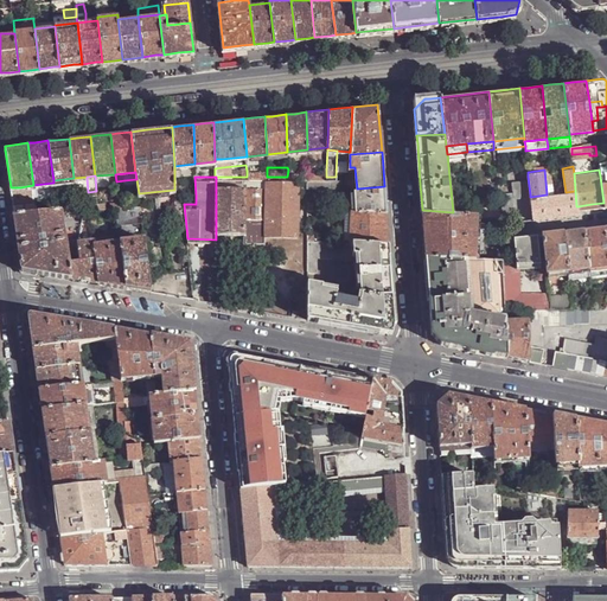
[(502,219),(519,217),(517,196),(530,194),(528,177),(512,179),(513,190),(498,191),(500,206),(500,215),(502,219)]
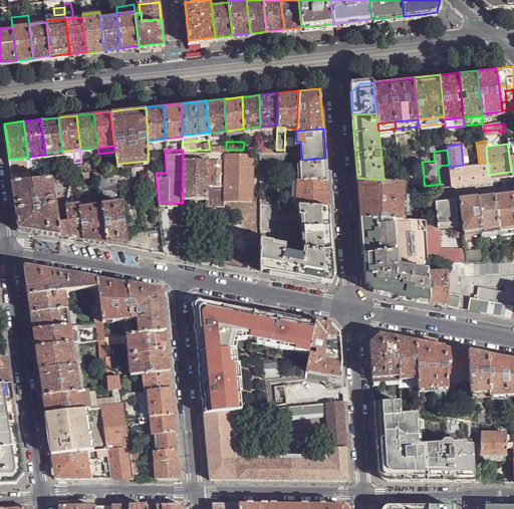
[(206,151),(183,151),(183,196),(206,196),(206,151)]
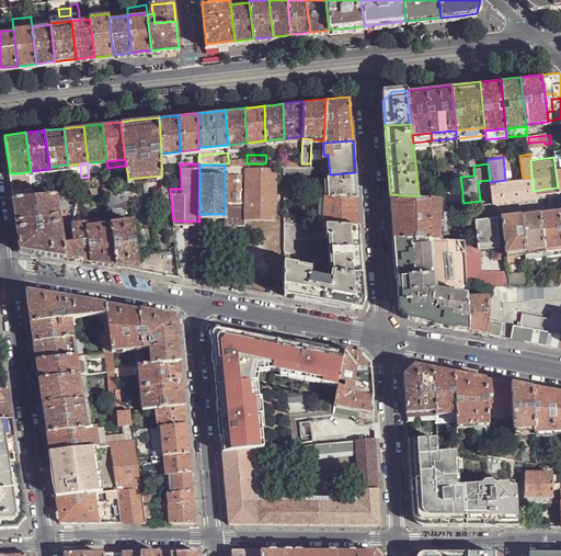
[(245,165),(225,165),(225,214),(225,222),(244,223),(245,215),(245,165)]
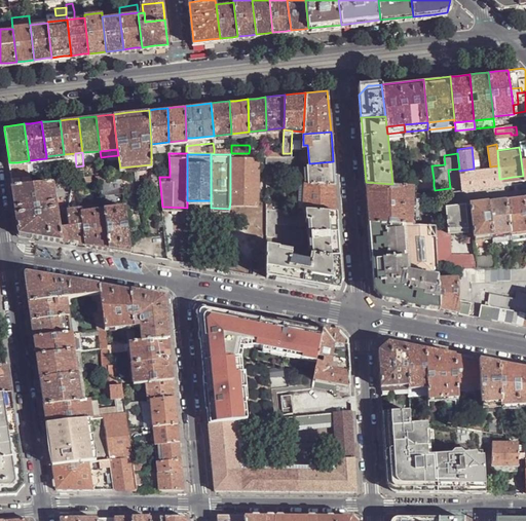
[(258,155),(230,154),(230,201),(258,201),(258,155)]
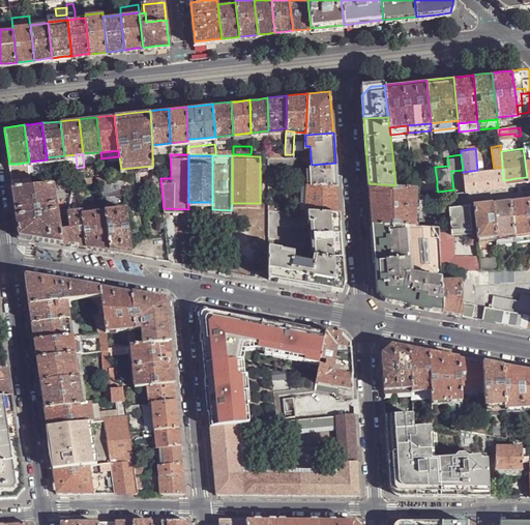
[(47,159),(29,162),(30,169),(48,167),(48,163),(47,159)]
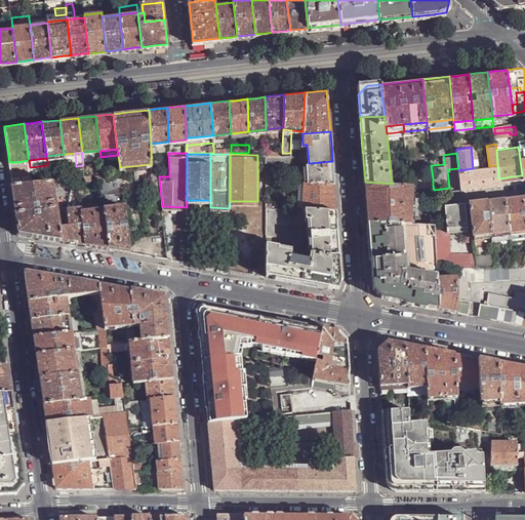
[(309,163),(307,163),(308,180),(333,181),(332,167),(332,161),(309,163)]
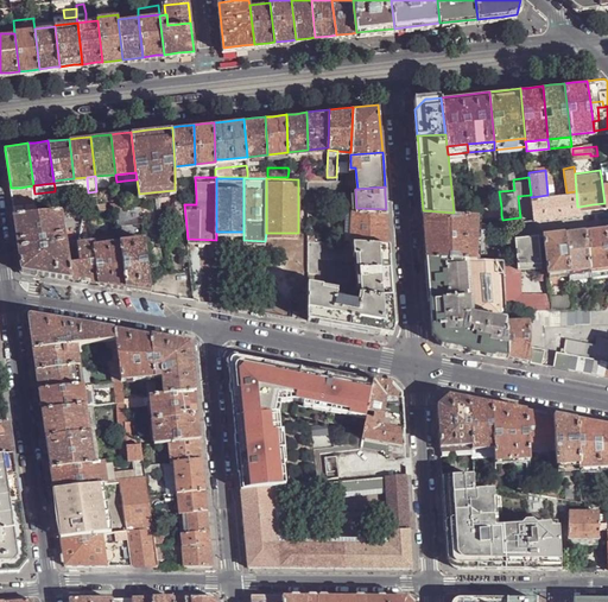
[(96,191),(88,192),(90,208),(97,207),(97,202),(96,191)]
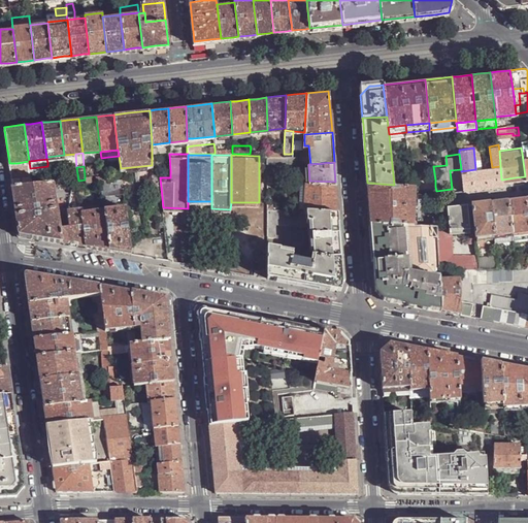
[(475,169),(461,171),(461,172),(463,189),(468,188),(486,186),(502,184),(502,180),(501,180),(500,166),(492,167),(475,169)]
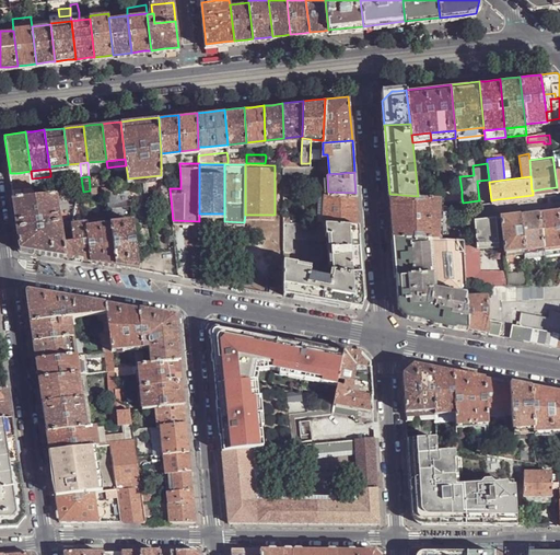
[(109,189),(107,189),(108,204),(130,199),(129,187),(109,189)]
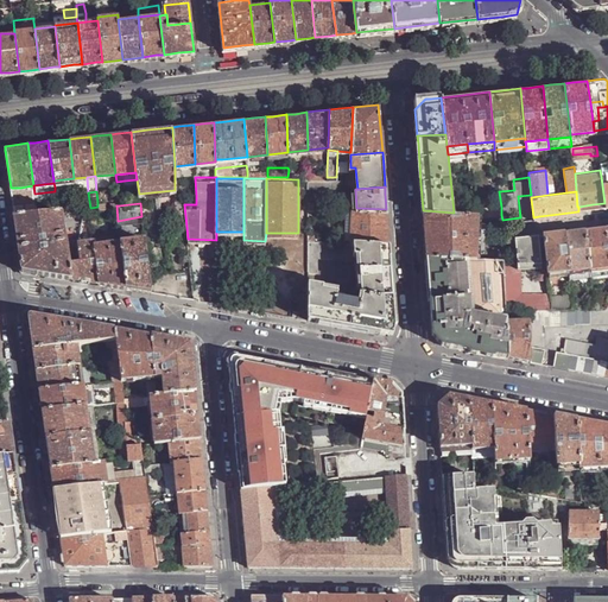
[(184,204),(176,204),(177,228),(187,227),(184,204)]
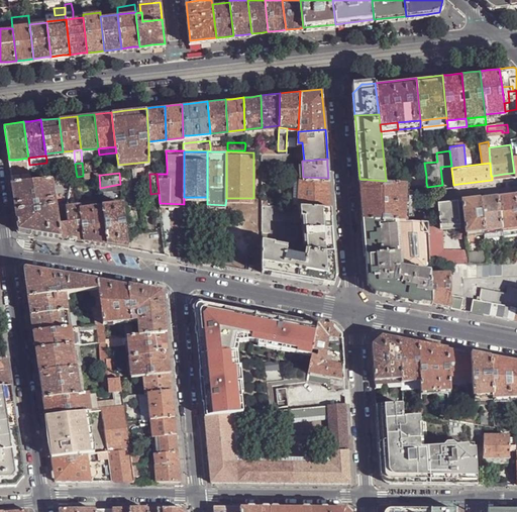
[(77,177),(66,178),(58,178),(59,185),(71,184),(69,195),(78,194),(77,184),(77,177)]
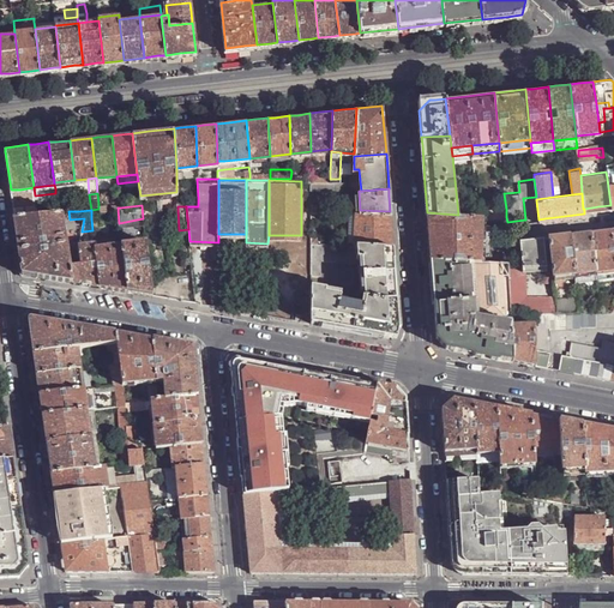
[(360,210),(355,210),(353,241),(356,241),(393,244),(391,226),(390,211),(360,210)]
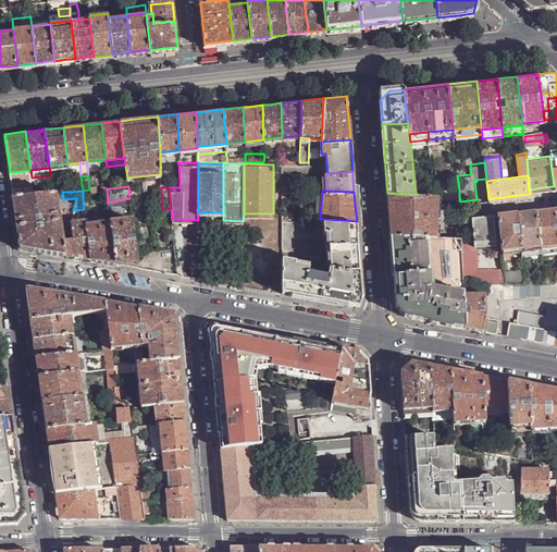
[(57,193),(61,220),(69,219),(69,211),(74,210),(76,198),(63,199),(62,192),(57,193)]
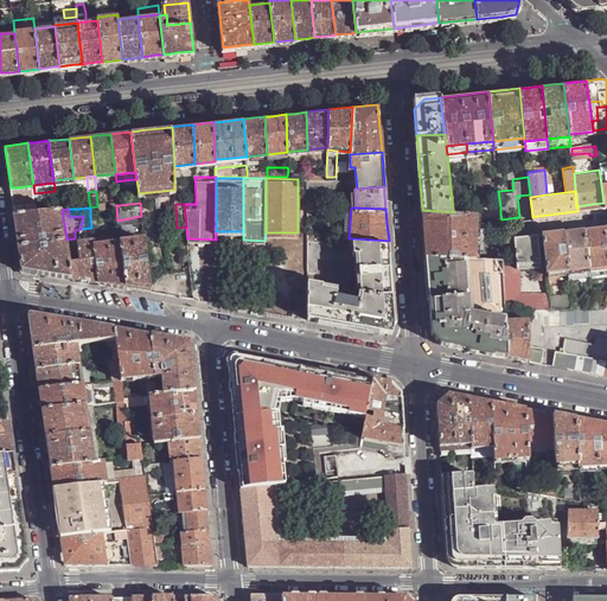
[(18,235),(19,247),(66,240),(62,210),(57,210),(37,212),(14,213),(18,235)]
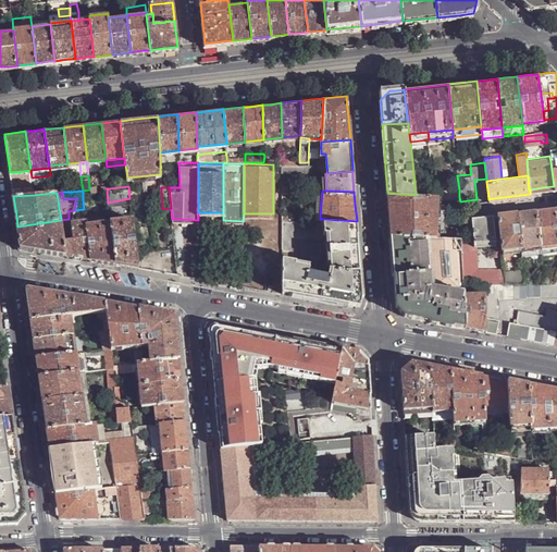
[(416,195),(387,193),(390,217),(391,234),(426,234),(435,234),(437,196),(434,195),(416,195)]
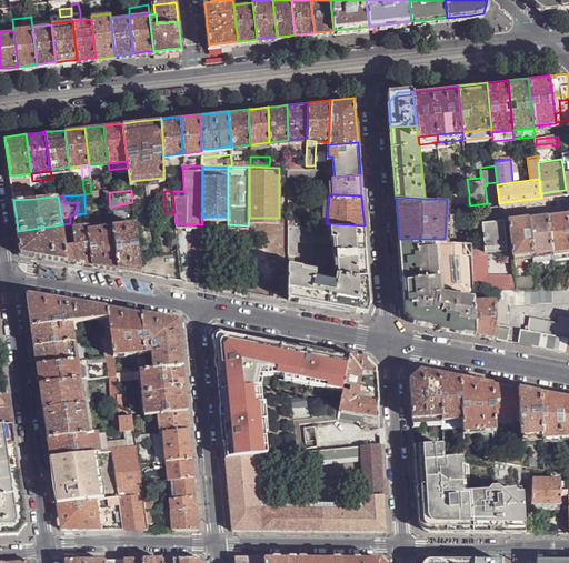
[(555,211),(547,212),(551,248),(568,245),(568,238),(566,210),(555,211)]
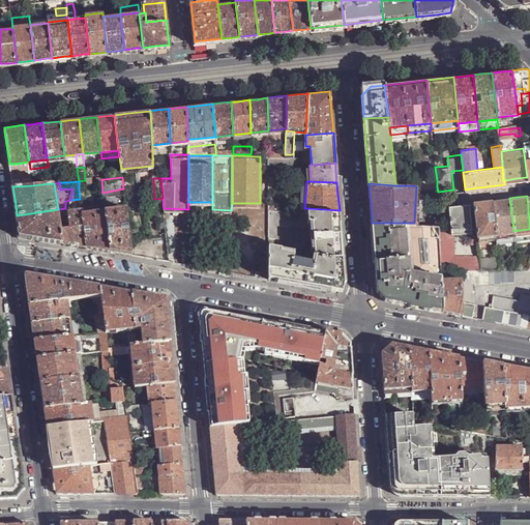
[(491,200),(495,233),(513,231),(509,198),(500,199),(491,200)]
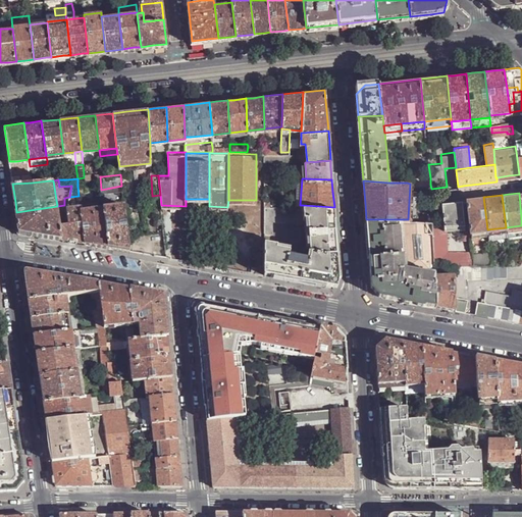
[(474,198),(466,199),(469,223),(470,231),(487,229),(483,197),(474,198)]
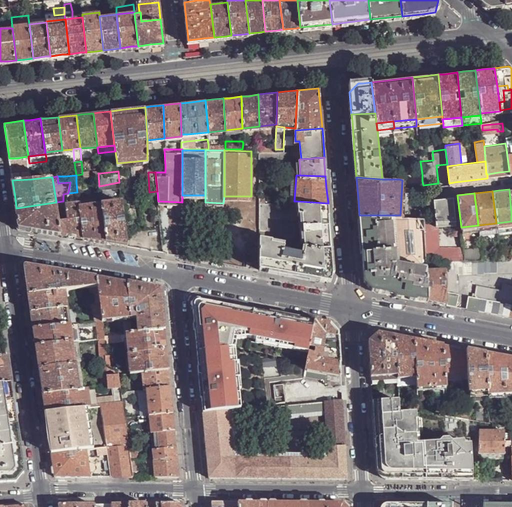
[(452,196),(434,198),(433,198),(435,216),(435,220),(438,220),(453,219),(456,219),(452,196)]
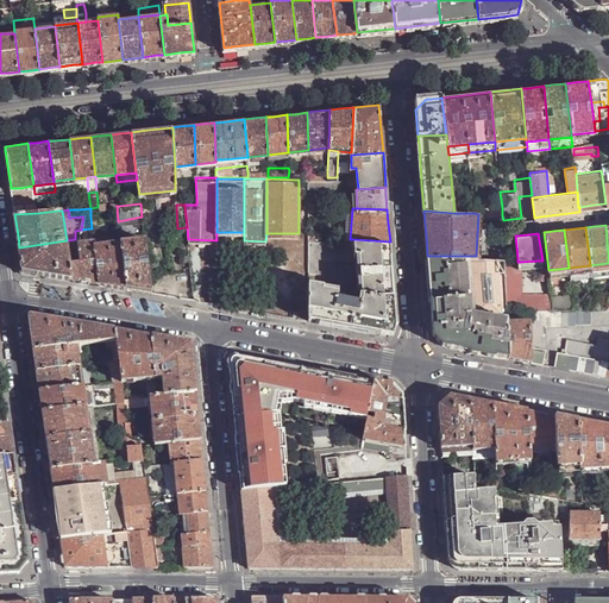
[(144,236),(120,240),(125,284),(140,288),(151,289),(144,236)]
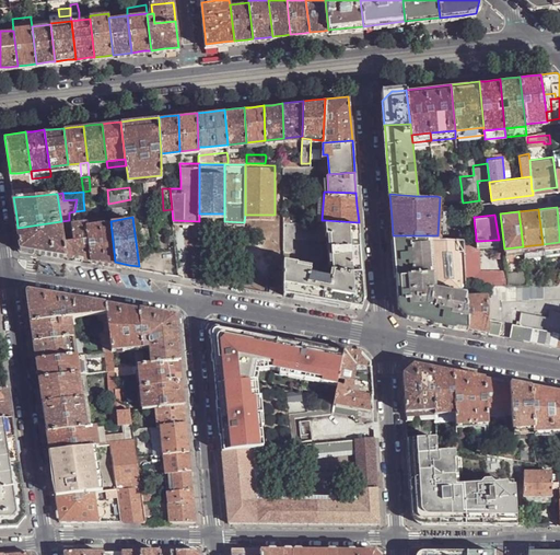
[(322,220),(283,219),(283,223),(282,246),(291,246),(292,233),(323,235),(325,232),(325,220),(322,220)]
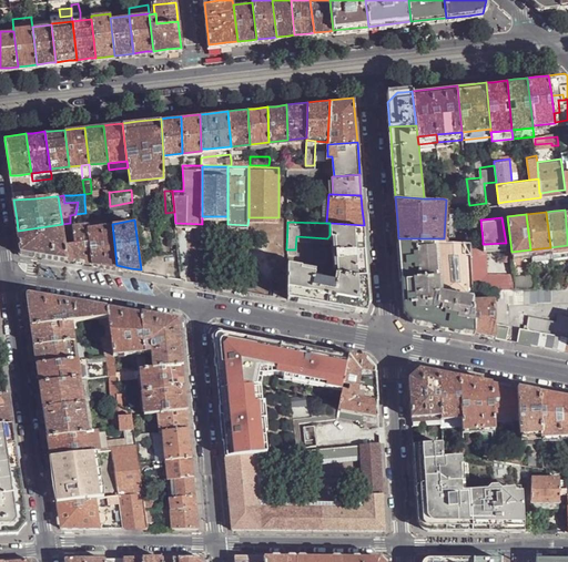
[(364,225),(330,223),(330,235),(334,235),(335,248),(336,257),(337,272),(338,272),(338,274),(336,274),(335,279),(332,278),(313,275),(314,269),(300,267),(300,264),(298,263),(295,278),(295,296),(308,298),(359,308),(369,299),(366,265),(364,225)]
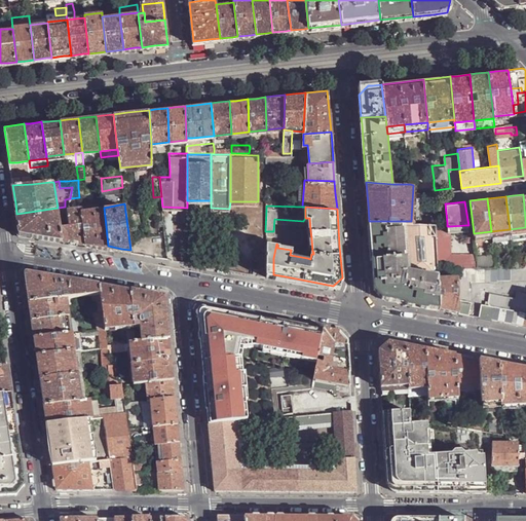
[(19,222),(20,231),(61,238),(60,226),(58,208),(16,214),(19,222)]
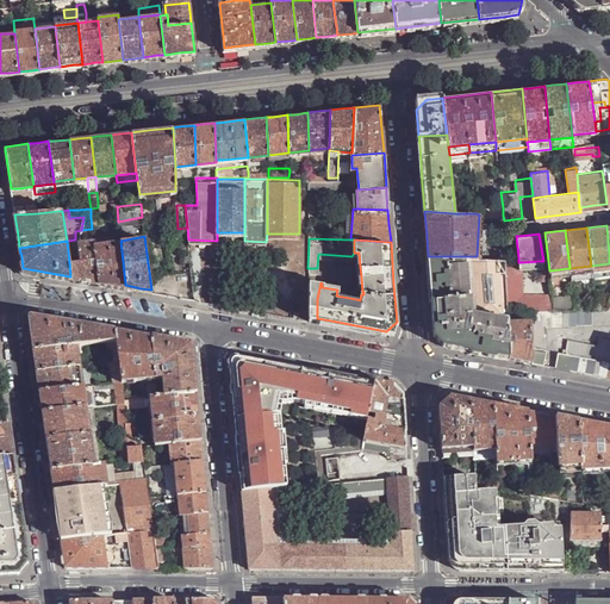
[(94,241),(78,242),(79,253),(80,261),(75,261),(69,262),(70,276),(85,279),(98,280),(94,244),(94,241)]
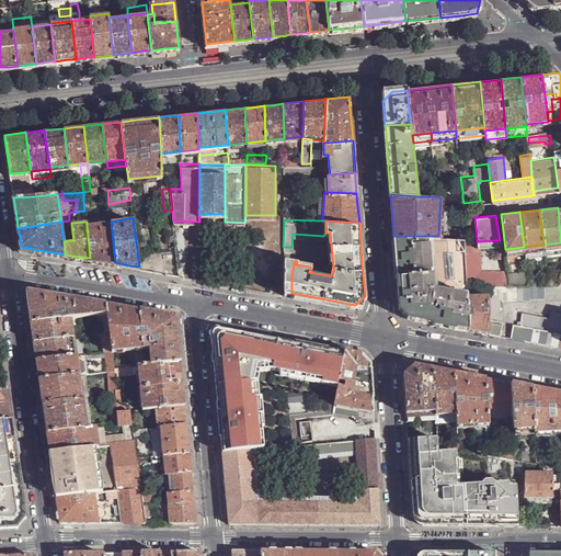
[(111,222),(87,225),(90,258),(110,261),(115,262),(111,222)]
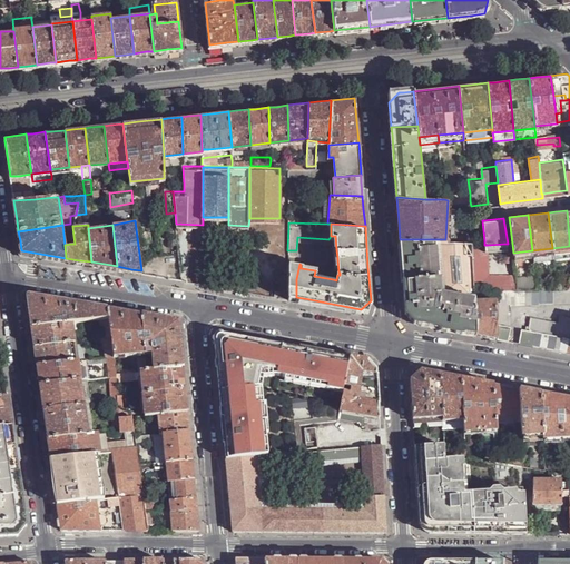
[(436,239),(400,239),(401,250),(403,279),(439,276),(436,239)]
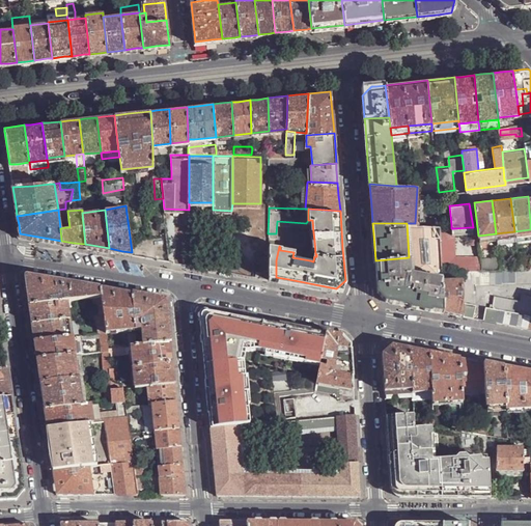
[(415,223),(407,223),(409,257),(410,271),(441,276),(441,268),(439,224),(415,223)]
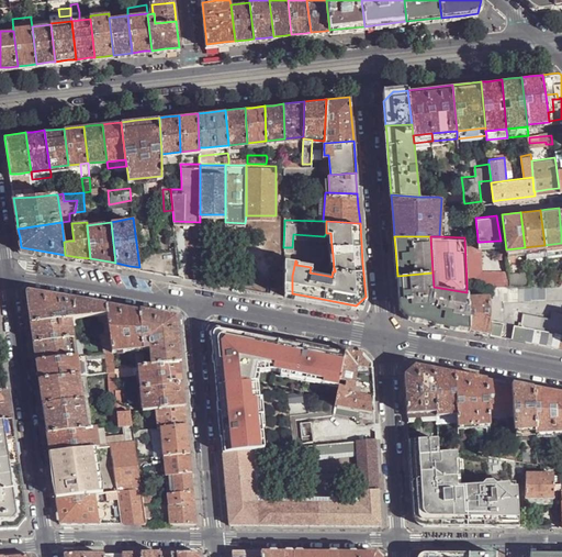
[(478,237),(464,237),(467,283),(487,282),(509,282),(507,268),(482,268),(481,242),(478,242),(478,237)]
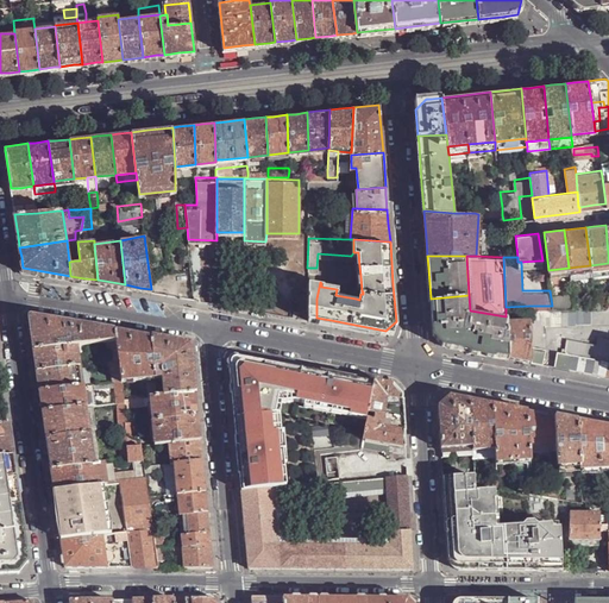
[(590,265),(569,268),(570,276),(590,272),(590,265)]
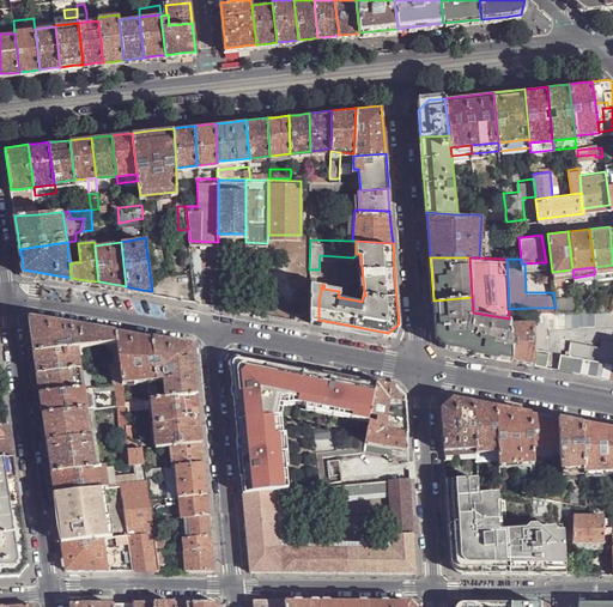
[(308,317),(319,320),(319,301),(322,284),(309,281),(308,298),(308,313),(308,317)]
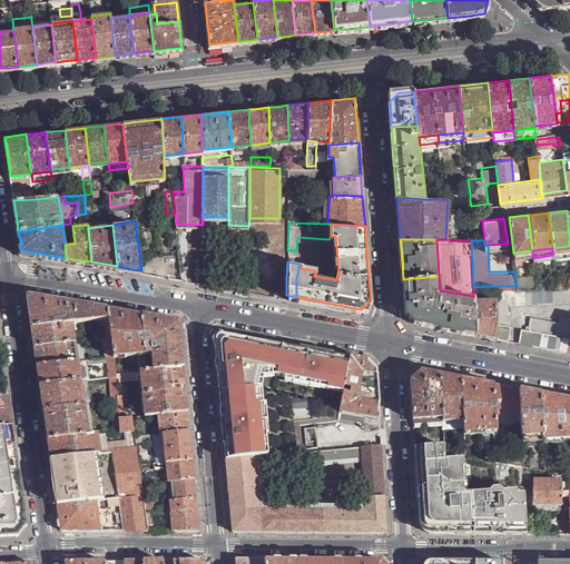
[(473,296),(440,290),(439,276),(403,279),(404,303),(405,308),(415,319),(441,324),(475,330),(473,298),(473,296)]
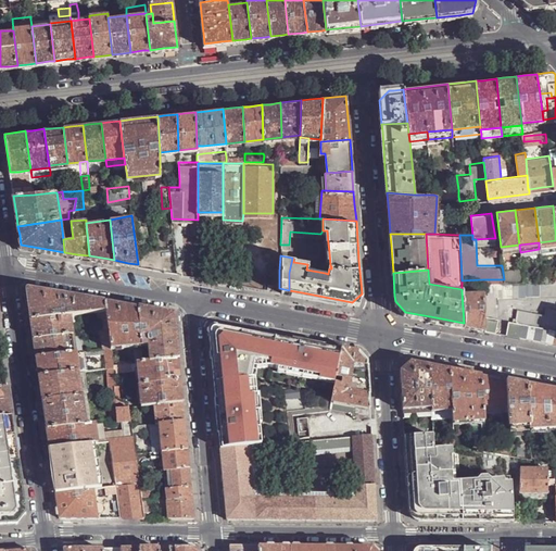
[(484,327),(495,329),(497,315),(497,295),(526,295),(526,293),(555,292),(555,277),(530,278),(522,279),(504,279),(482,279),(482,291),(484,327)]
